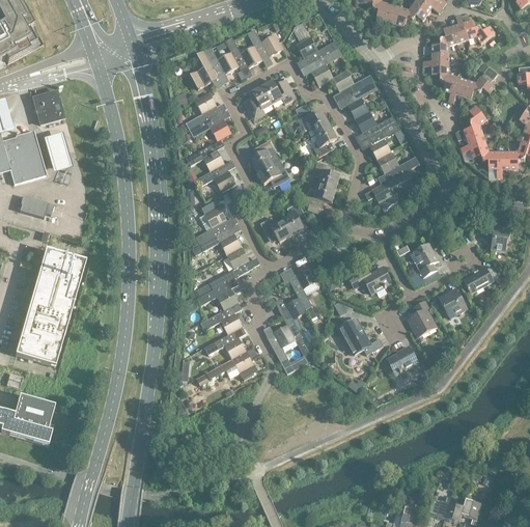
[(0,62),(0,60),(3,58),(6,62),(20,55),(43,43),(19,0),(14,0),(0,0),(0,20),(2,24),(0,25),(0,62)]
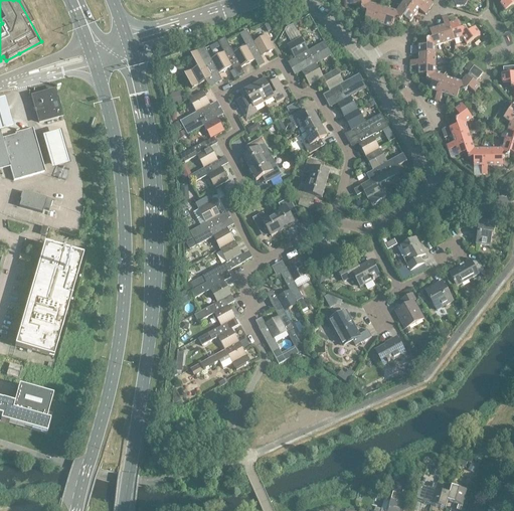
[(369,1),(369,0),(352,0),(352,2),(360,2),(360,8),(366,9),(364,17),(371,19),(376,3),(369,1)]
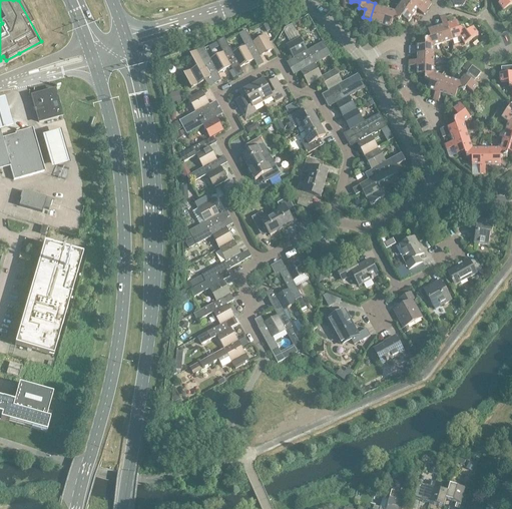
[(419,3),(415,0),(401,0),(399,3),(412,12),(416,7),(423,11),(426,7),(419,2),(419,3)]
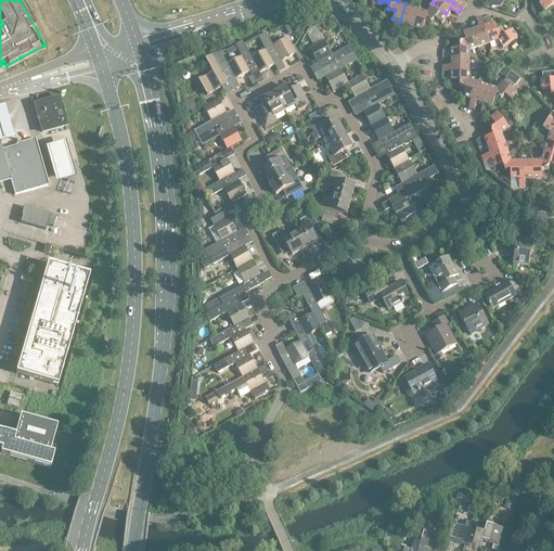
[(539,0),(538,1),(544,9),(553,0),(539,0)]
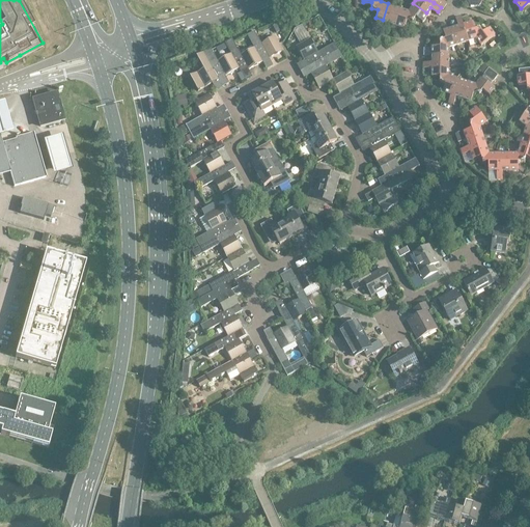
[(400,7),(388,3),(383,20),(381,28),(386,29),(388,22),(395,24),(400,7)]
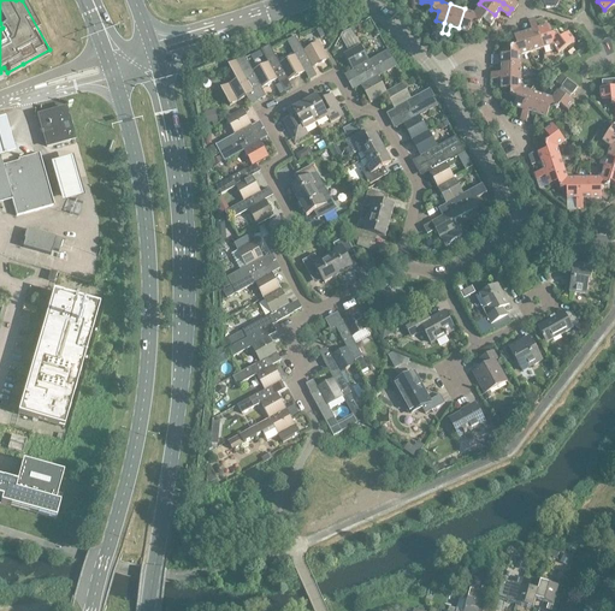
[(495,15),(479,4),(473,11),(465,9),(459,28),(468,30),(471,22),(478,23),(482,18),(489,23),(495,15)]
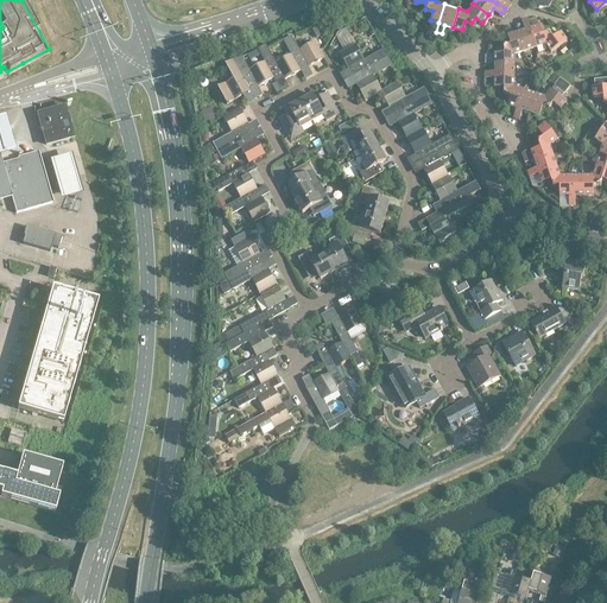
[(530,26),(526,17),(520,18),(524,27),(516,30),(522,49),(535,44),(529,26),(530,26)]
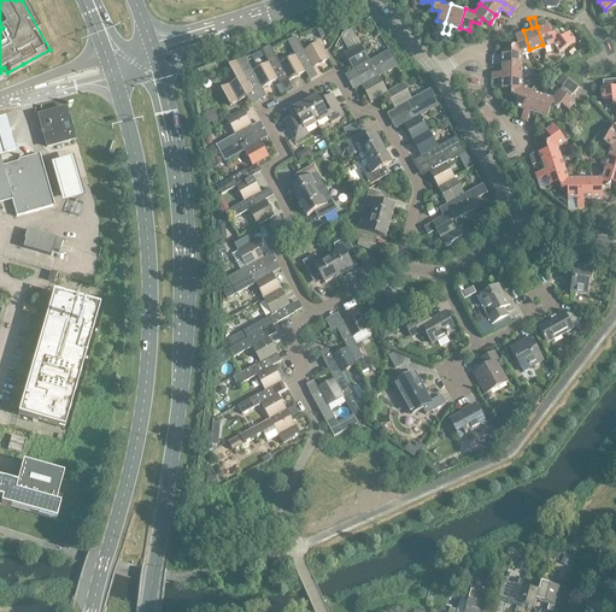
[(546,23),(538,27),(537,27),(543,45),(552,42),(558,49),(574,39),(568,30),(561,36),(556,30),(550,33),(546,23)]
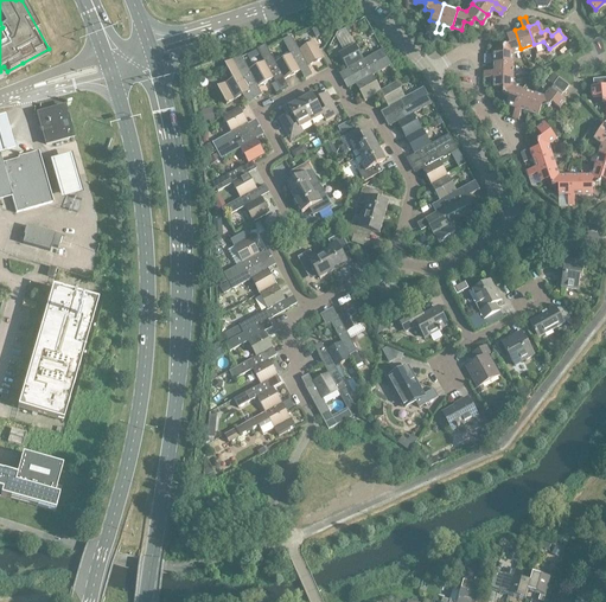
[(336,29),(335,31),(338,38),(349,32),(344,24),(336,29)]
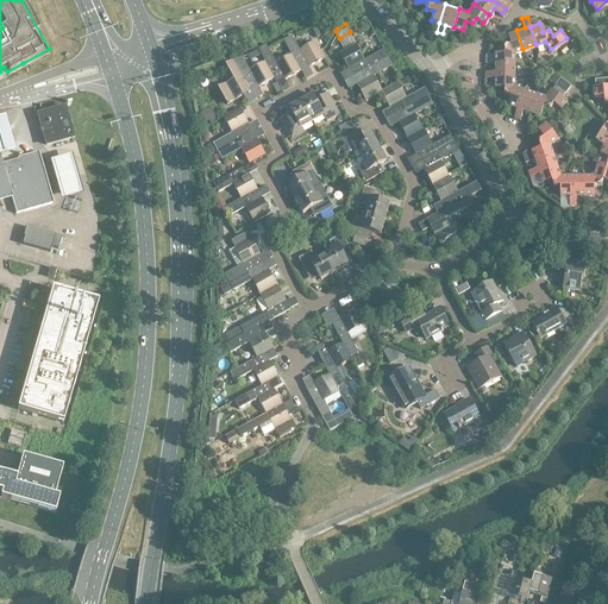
[(522,49),(516,30),(507,33),(511,42),(503,44),(503,51),(494,51),(494,61),(514,61),(514,51),(522,49)]
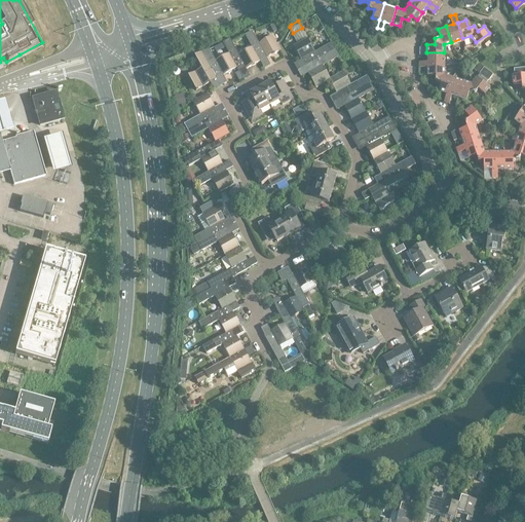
[(258,41),(251,28),(244,32),(251,44),(258,57),(264,53),(265,54),(279,47),(275,40),(272,33),(258,41)]
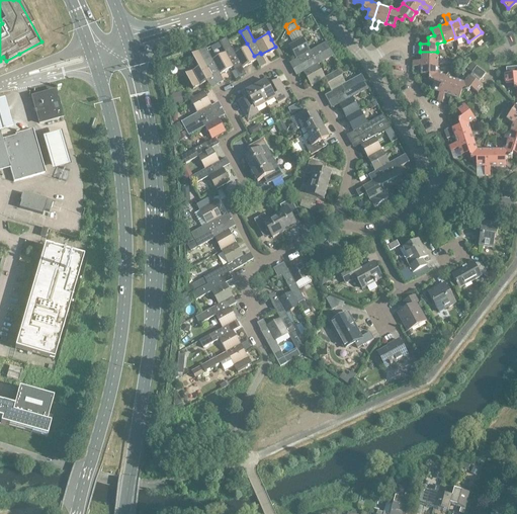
[(235,51),(226,35),(219,39),(225,51),(225,50),(233,64),(234,67),(241,63),(242,65),(255,58),(254,56),(247,44),(235,51)]
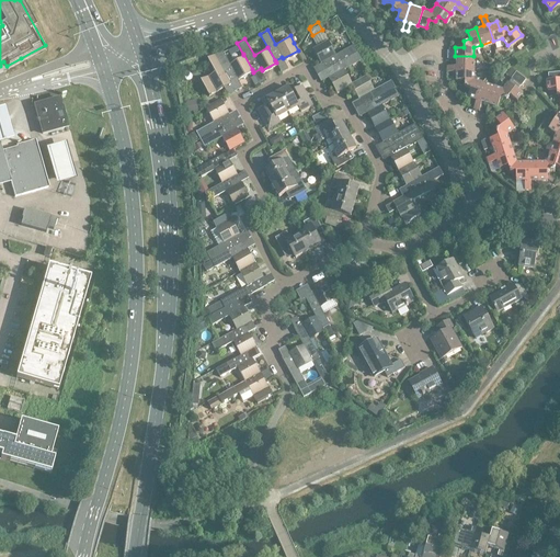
[(334,52),(327,38),(315,44),(312,46),(320,61),(322,60),(326,67),(356,50),(353,43),(334,52)]
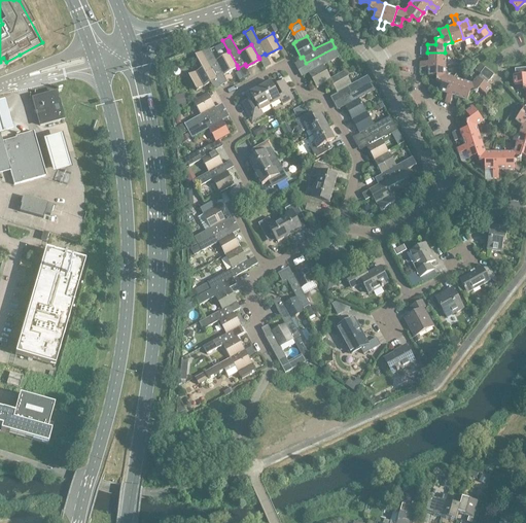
[(208,45),(202,49),(215,74),(221,71),(222,72),(237,65),(229,50),(229,51),(215,58),(208,45)]
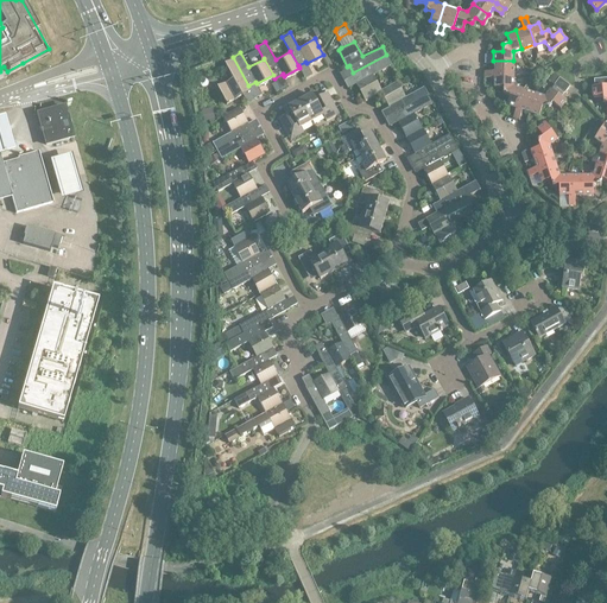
[(391,62),(386,55),(353,73),(358,80),(355,81),(364,97),(379,89),(379,88),(380,88),(372,73),(391,62)]
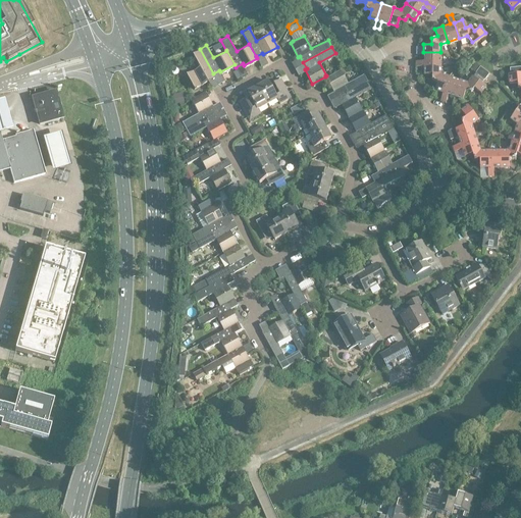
[(213,73),(200,49),(193,53),(199,65),(187,72),(194,87),(208,79),(207,76),(213,73)]
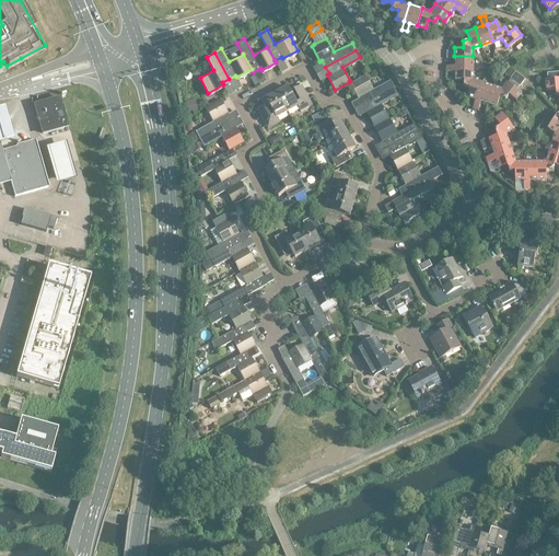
[(473,56),(454,56),(454,64),(445,64),(445,69),(454,69),(473,69),(473,56)]
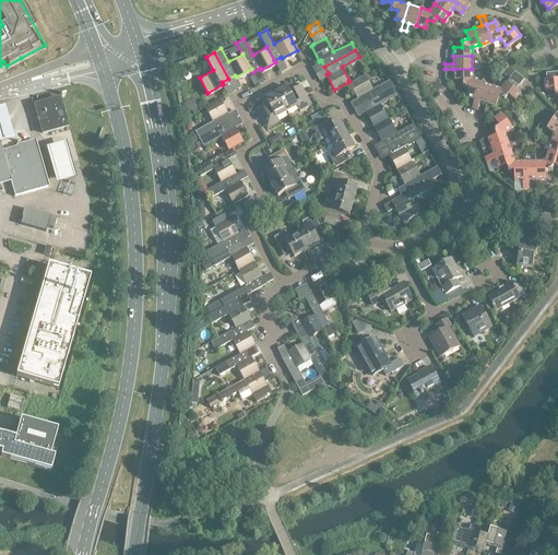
[(453,69),(453,78),(462,78),(462,84),(469,86),(465,94),(474,97),(479,80),(472,78),(472,69),(453,69)]
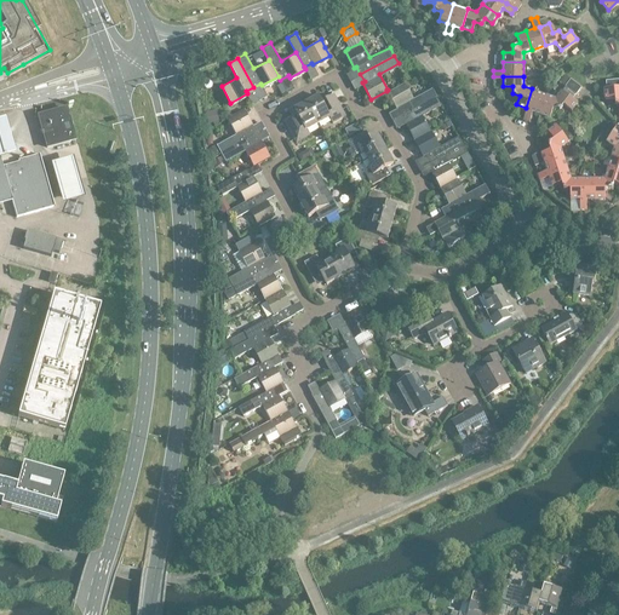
[(580,85),(569,76),(565,84),(575,91),(580,85)]
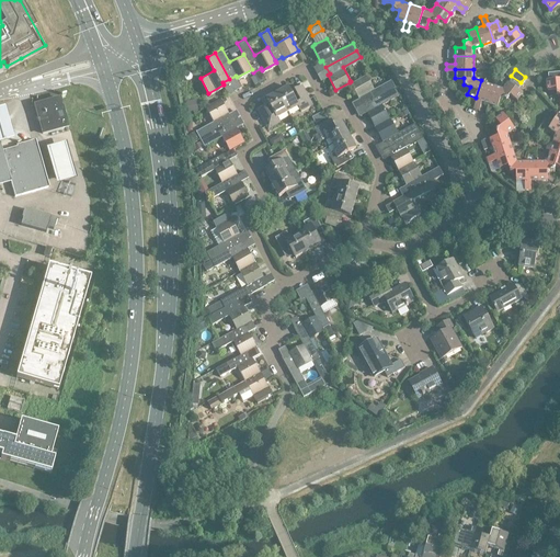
[(559,69),(546,71),(547,78),(559,76),(559,69)]
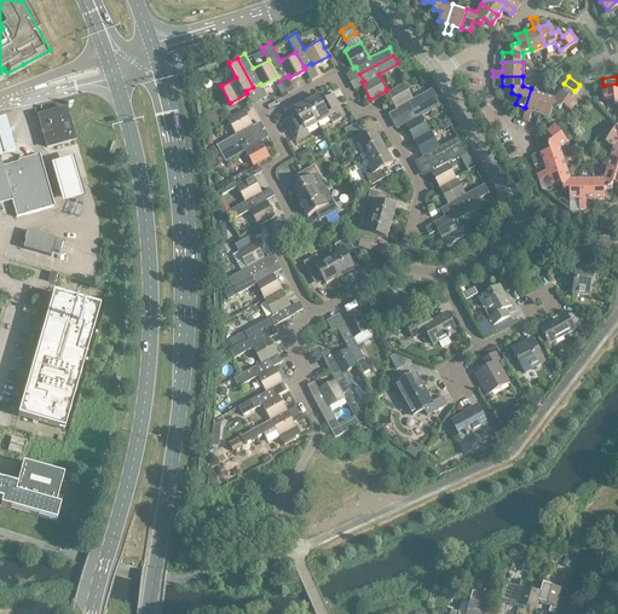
[(403,80),(387,90),(386,90),(386,91),(396,106),(398,105),(402,113),(435,94),(431,86),(413,96),(403,80)]
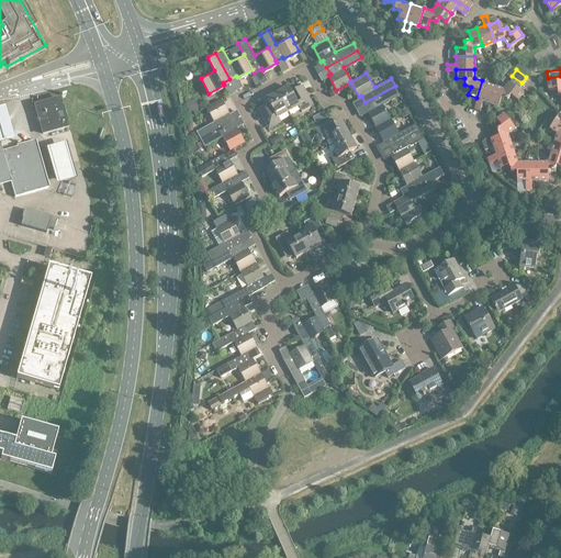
[(560,101),(560,102),(560,76),(548,78),(547,78),(547,88),(556,87),(557,93),(560,93),(560,101)]
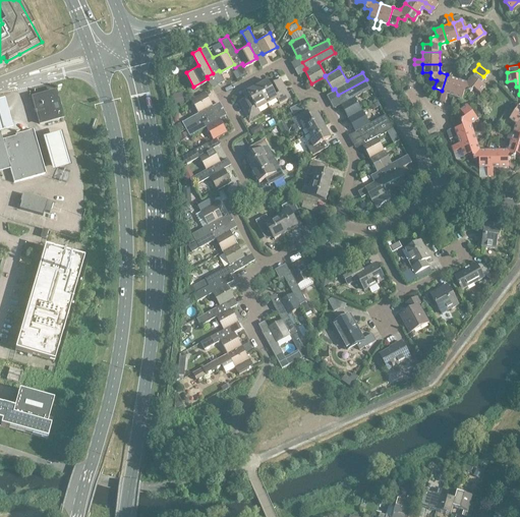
[(458,78),(447,74),(442,91),(439,98),(444,100),(447,93),(453,95),(458,78)]
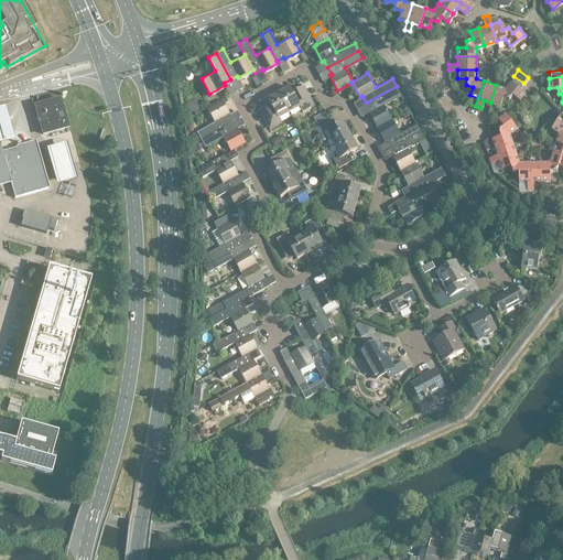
[(505,87),(496,85),(490,103),(499,105),(501,97),(508,99),(511,94),(519,99),(524,92),(510,81),(505,87)]
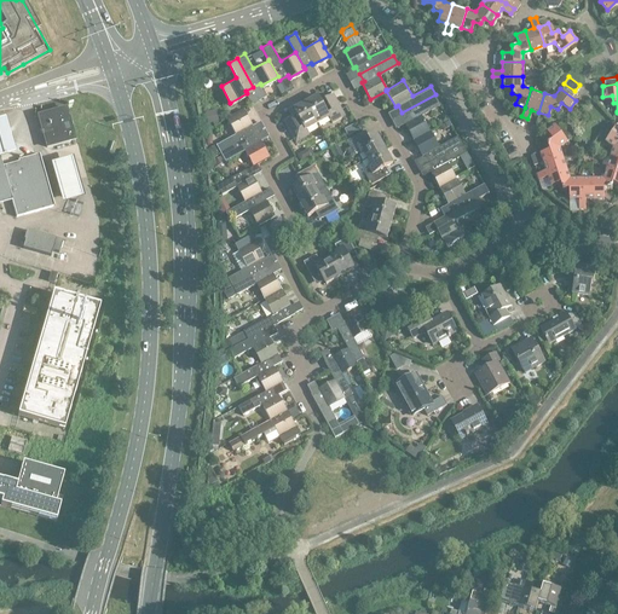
[(317,92),(305,99),(317,121),(328,114),(330,120),(344,113),(331,91),(323,96),(324,98),(321,100),(317,92)]
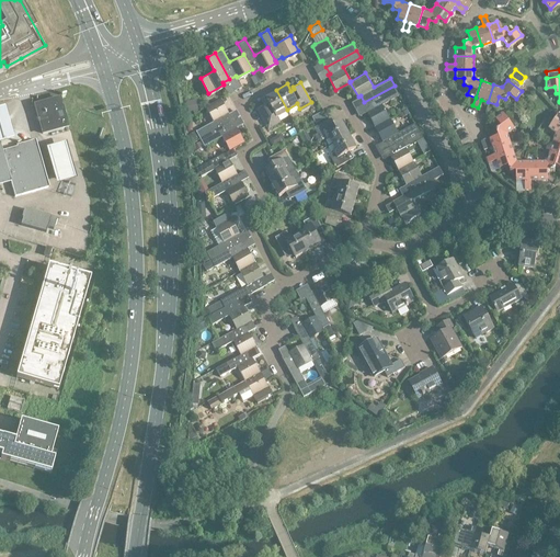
[(399,93),(395,86),(364,102),(367,109),(366,110),(374,125),(389,116),(381,102),(399,93)]
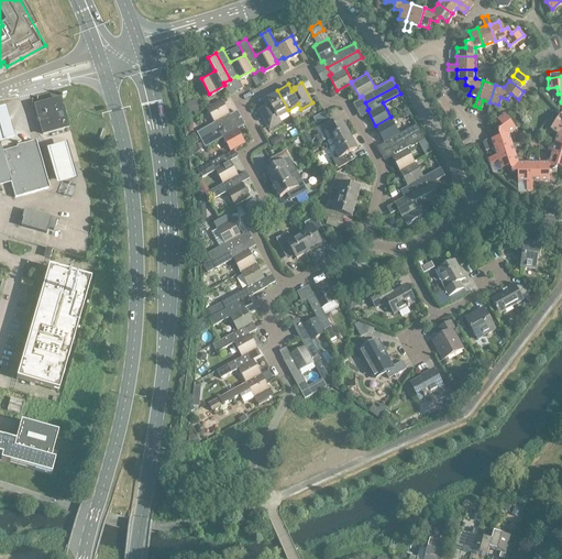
[(288,110),(277,90),(266,96),(270,103),(266,105),(265,103),(257,107),(268,127),(279,120),(277,116),(288,110)]
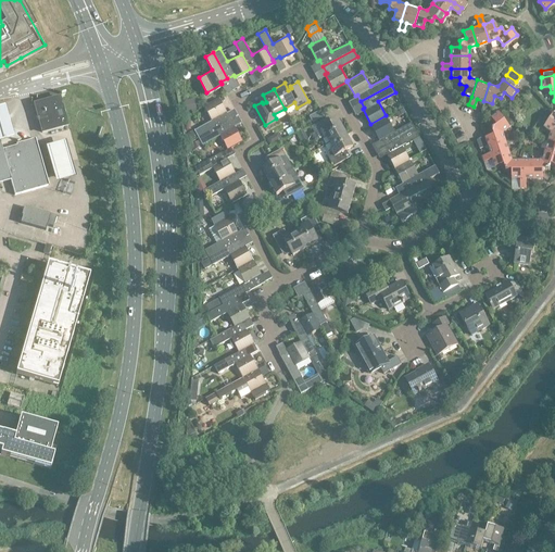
[(41,129),(65,122),(58,95),(34,101),(41,129)]
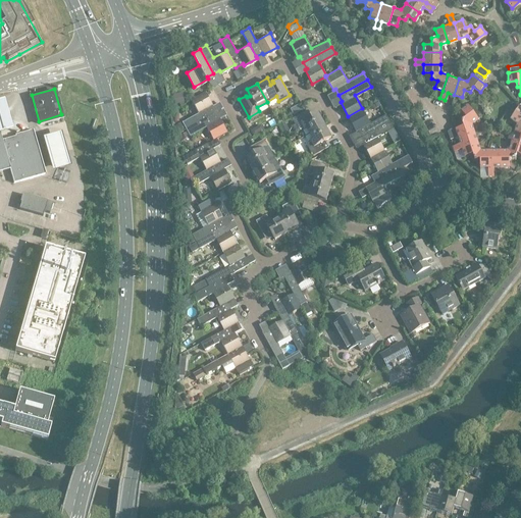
[(181,90),(172,91),(174,101),(183,100),(181,90)]
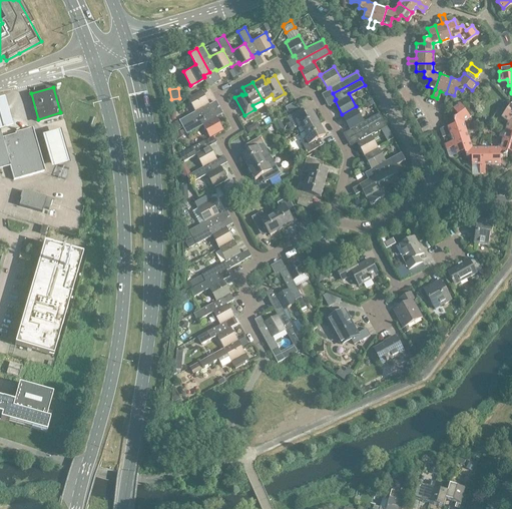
[(201,88),(194,92),(187,95),(194,109),(178,117),(182,124),(208,110),(204,104),(208,102),(201,88)]
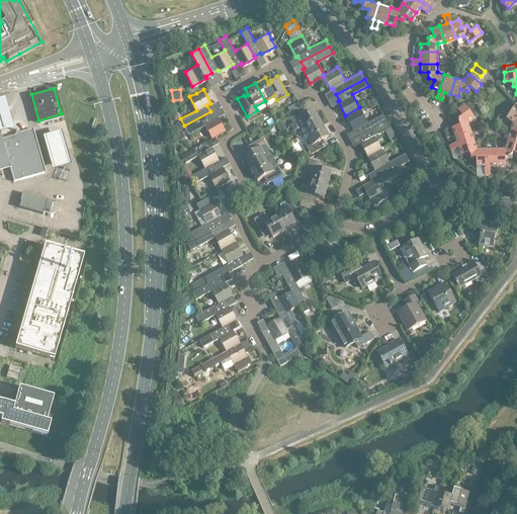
[(7,95),(0,97),(0,126),(15,122),(7,95)]
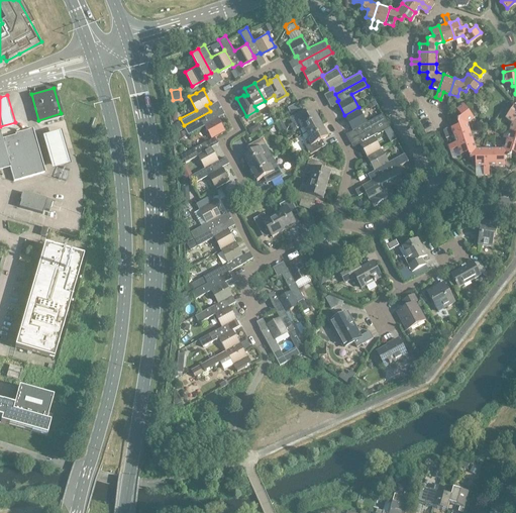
[(296,100),(290,103),(293,109),(299,106),(296,100)]
